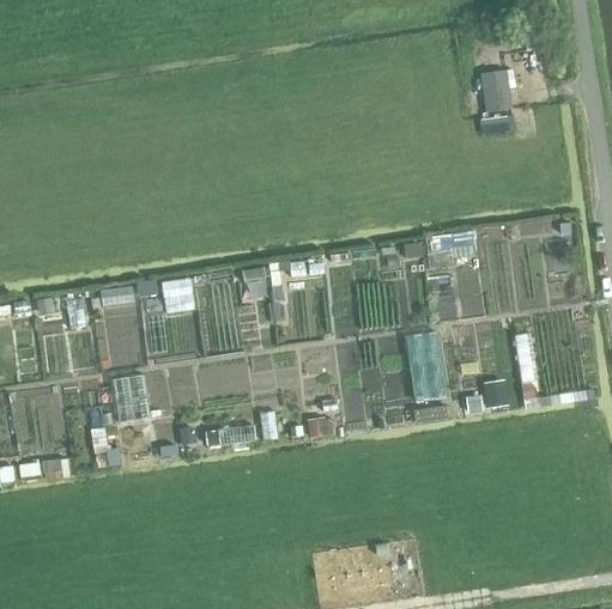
[(515,102),(511,75),(507,75),(479,79),(485,117),(511,115),(510,103),(515,102)]
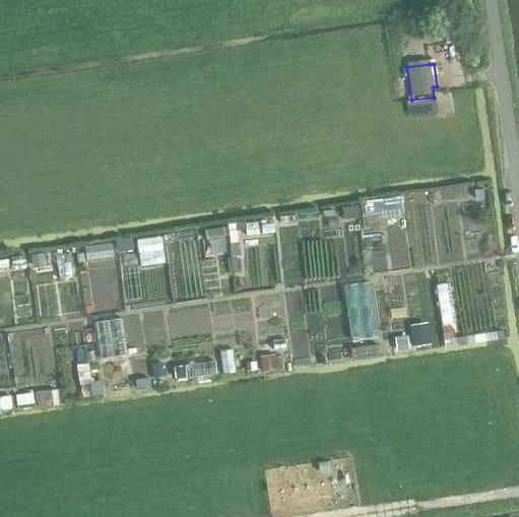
[(430,116),(428,103),(406,106),(408,118),(430,116)]
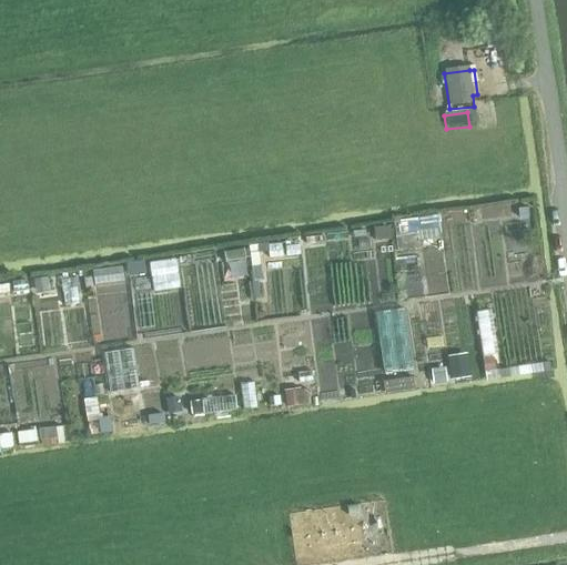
[(281,246),(267,248),(269,261),(282,260),(281,246)]
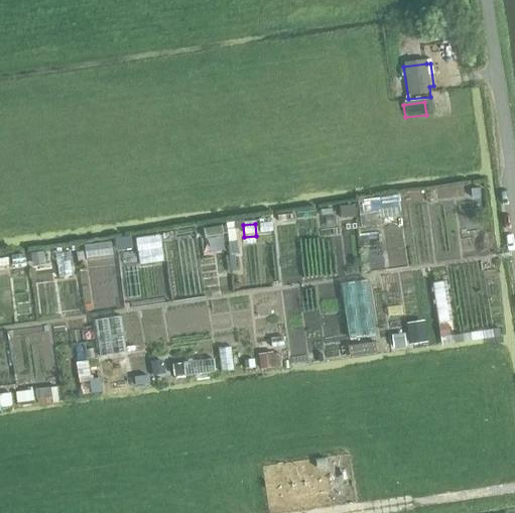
[(160,234),(136,237),(140,264),(164,260),(160,234)]
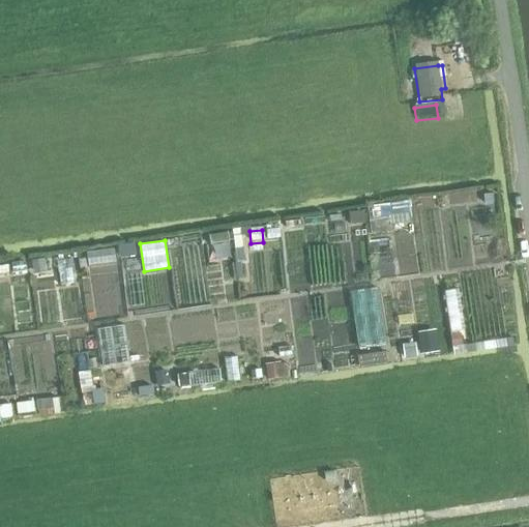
[(60,275),(66,320),(127,313),(122,266),(141,264),(138,243),(86,250),(90,280),(95,280),(97,299),(82,301),(79,273),(60,275)]
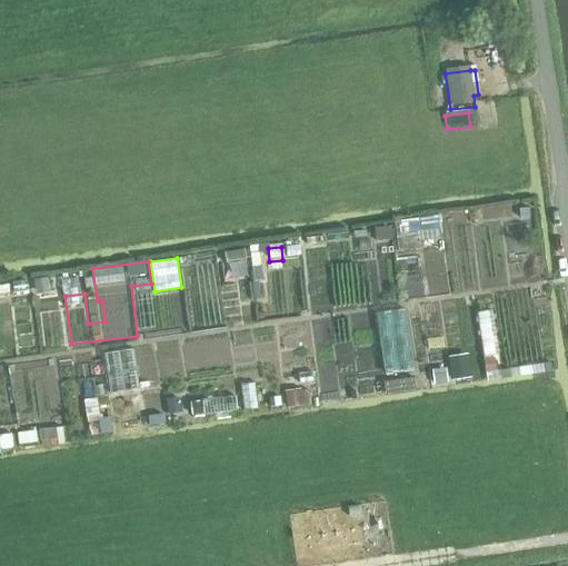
[(135,348),(105,353),(110,395),(140,390),(135,348)]
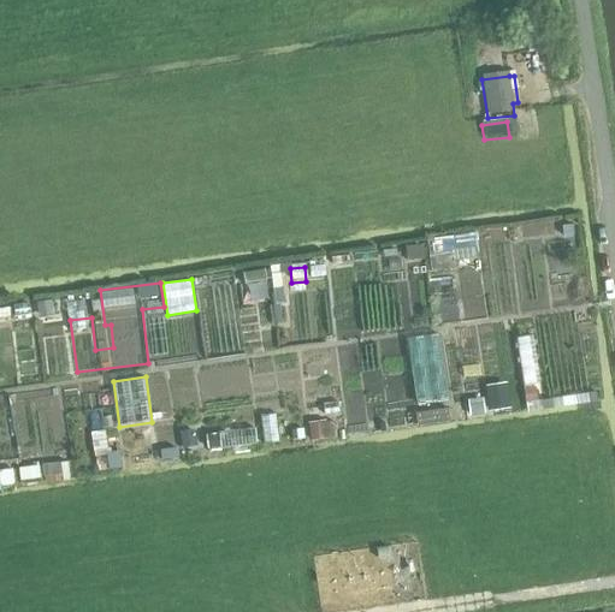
[(417,414),(418,425),(450,421),(449,410),(417,414)]
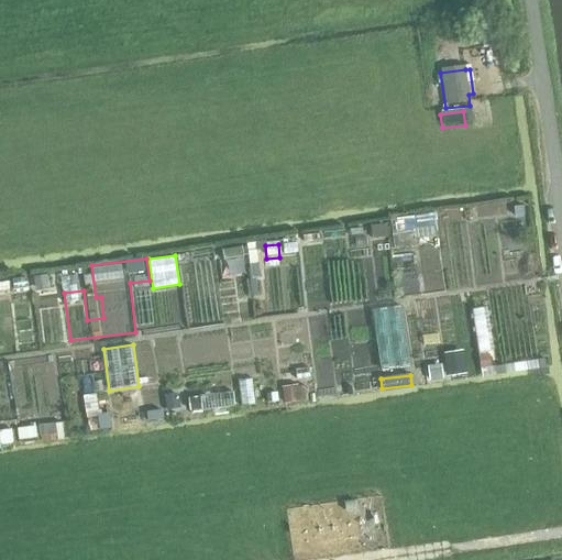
[(81,381),(83,404),(103,404),(102,381),(81,381)]
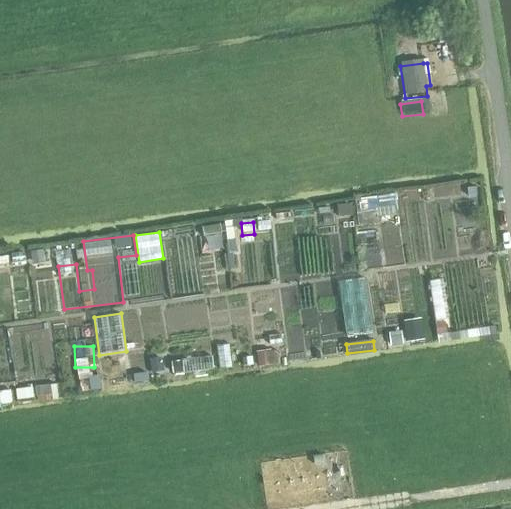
[(276,349),(256,350),(256,365),(277,364),(276,349)]
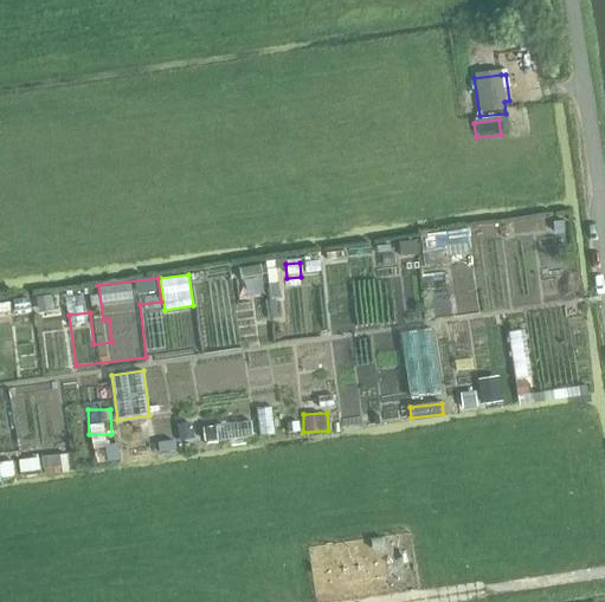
[(204,426),(206,441),(252,435),(250,420),(204,426)]
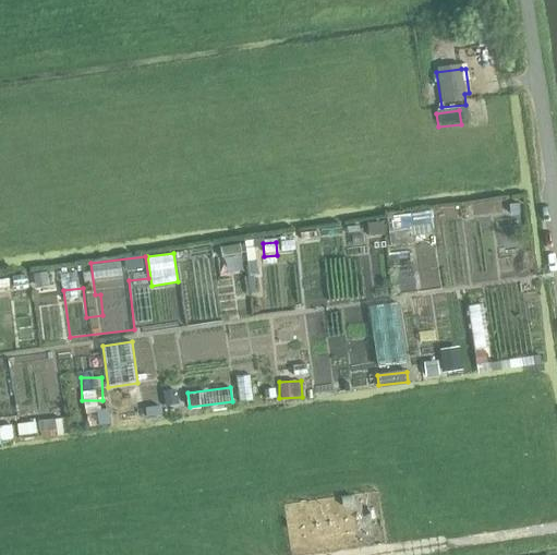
[(39,435),(63,435),(63,418),(39,419),(39,435)]
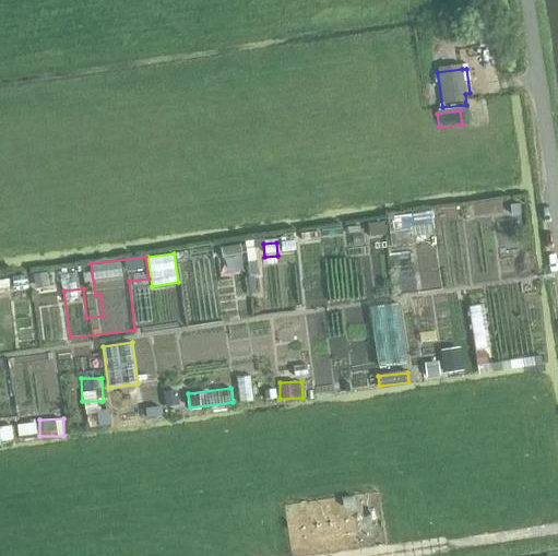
[(21,436),(38,434),(37,422),(19,424),(21,436)]
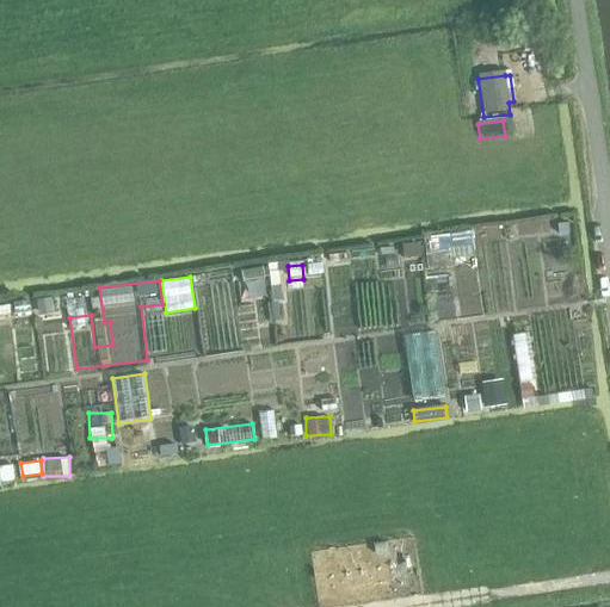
[(0,482),(17,479),(14,463),(0,464),(0,482)]
